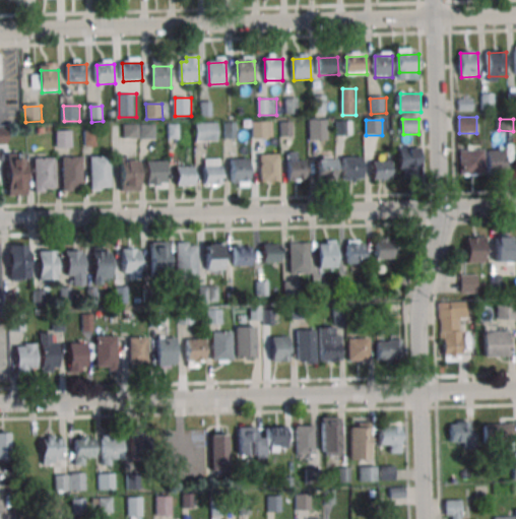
[(339,136),(353,136),(353,121),(339,121),(339,136)]
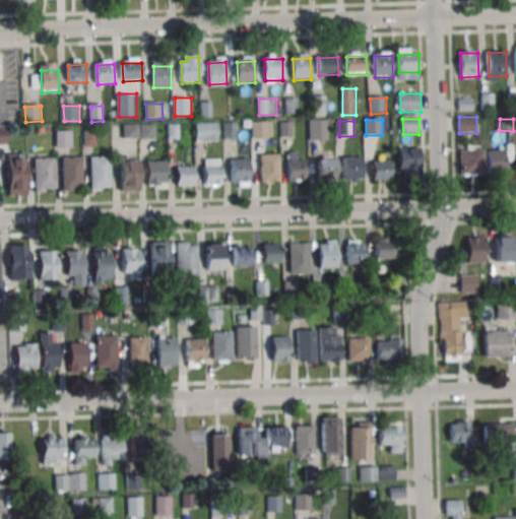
[(310,122),(326,122),(326,137),(311,137),(310,122)]
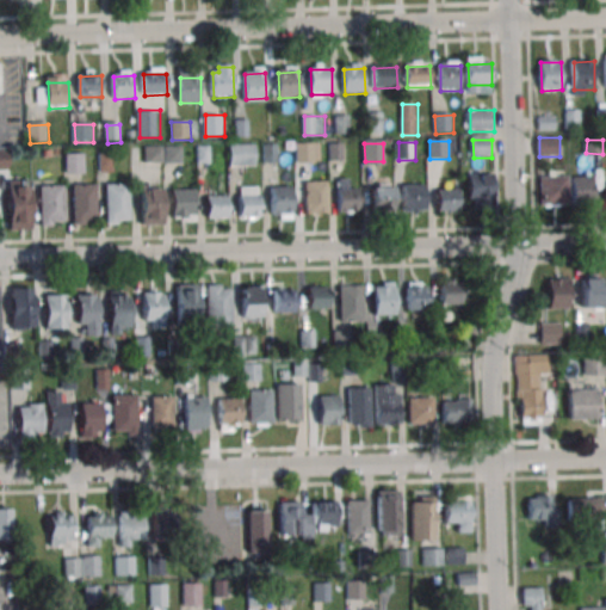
[(298,145),(317,145),(317,162),(300,162),(298,145)]
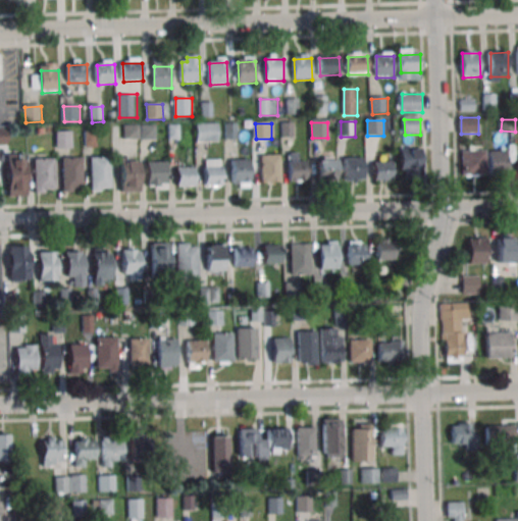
[(198,125),(219,124),(220,143),(199,143),(198,125)]
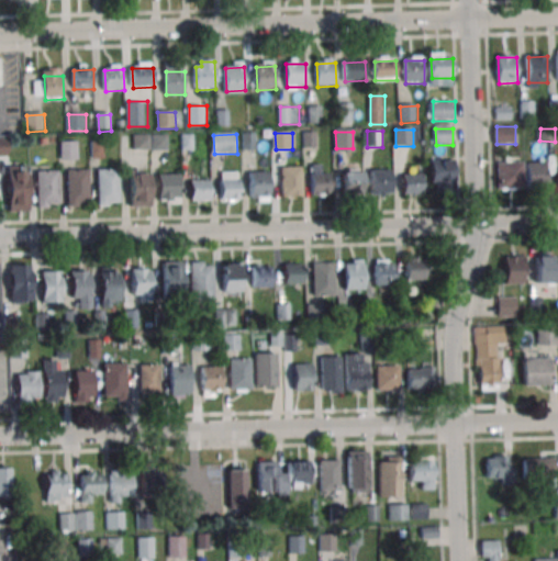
[(245,134),(256,134),(257,150),(245,150),(245,134)]
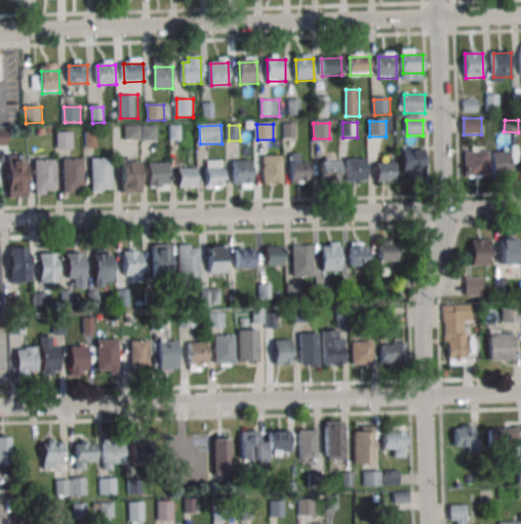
[(125,127),(142,126),(143,142),(126,143),(125,127)]
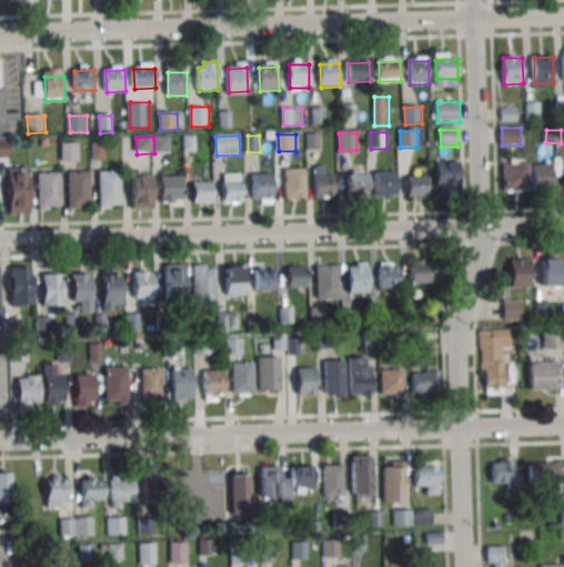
[(155,138),(172,137),(173,153),(155,154),(155,138)]
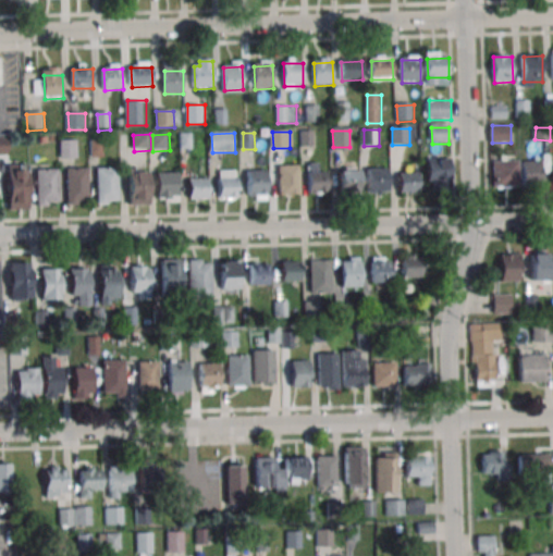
[(182,134),(193,134),(194,150),(182,150),(182,134)]
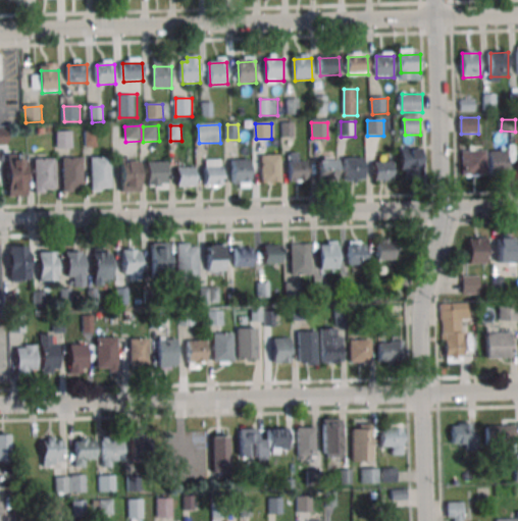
[(0,145),(9,146),(9,128),(0,127),(0,145)]
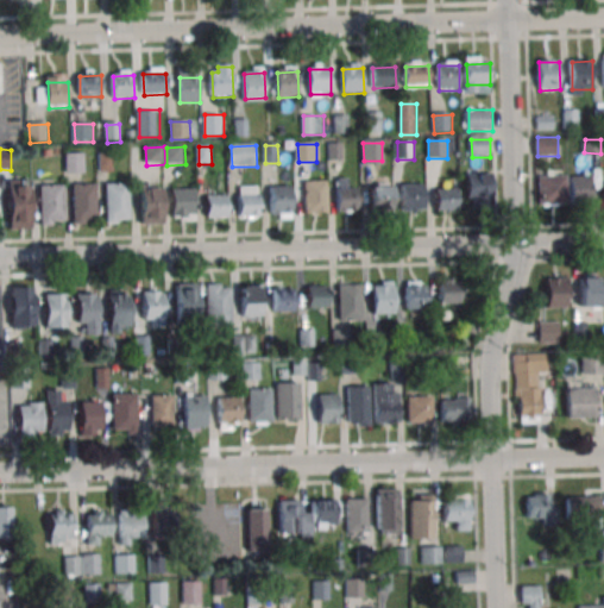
[(87,173),(87,154),(68,154),(68,173),(87,173)]
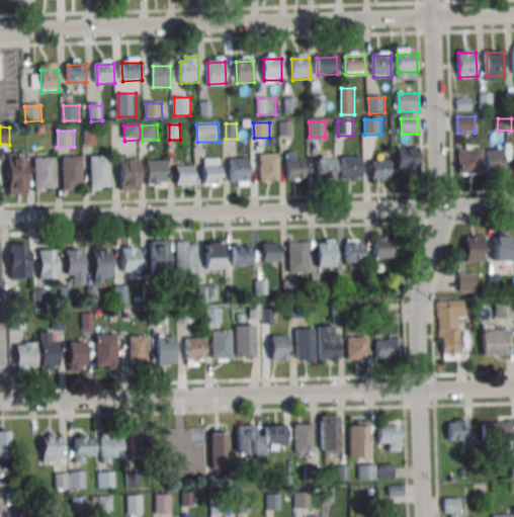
[(85,131),(96,131),(97,146),(86,147),(85,131)]
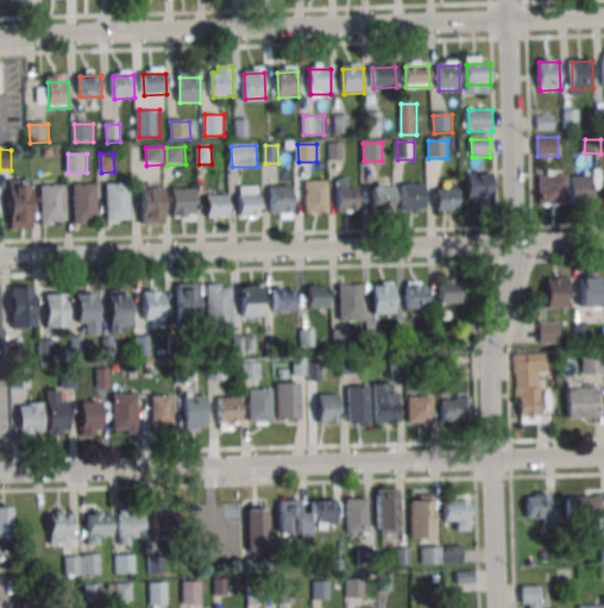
[(496,208),(496,173),(470,173),(470,208),(496,208)]
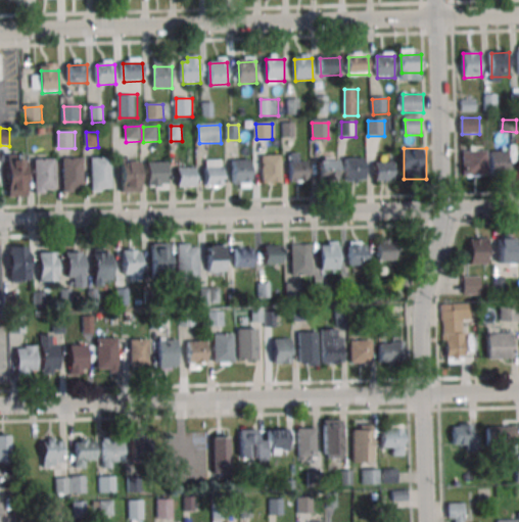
[(489,150),(465,150),(465,177),(489,177),(489,150)]
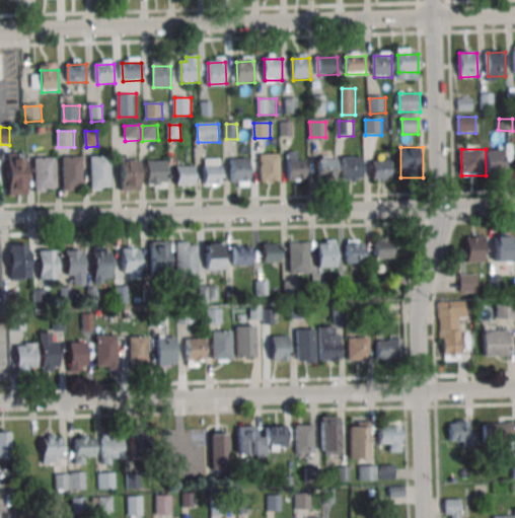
[(507,174),(507,149),(489,149),(489,174),(507,174)]
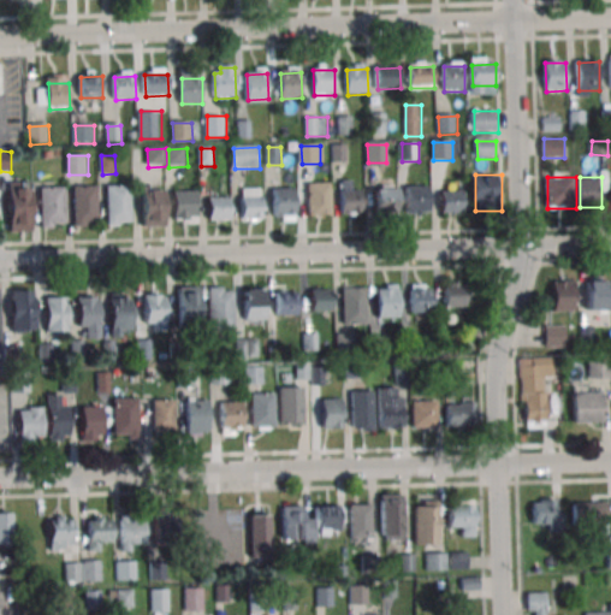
[(34,232),(34,182),(11,182),(11,232),(34,232)]
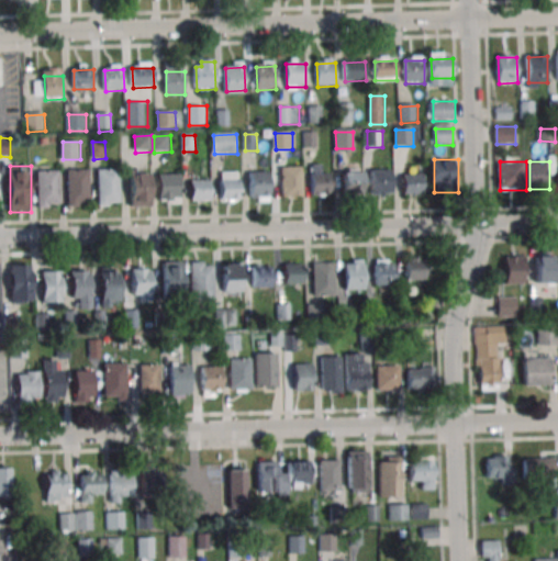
[(304,167),(283,167),(283,198),(304,198),(304,167)]
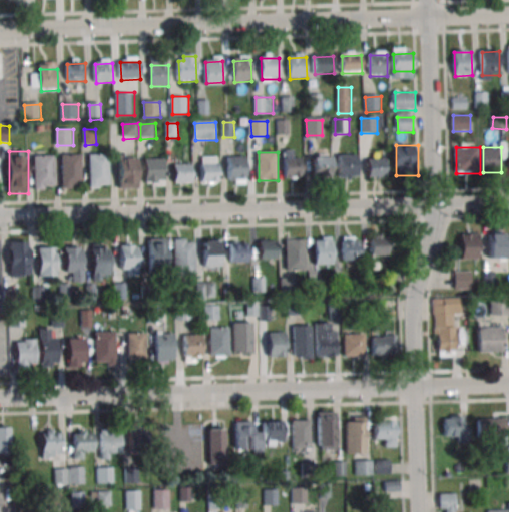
[(304,179),(304,152),(286,152),(286,179),(304,179)]
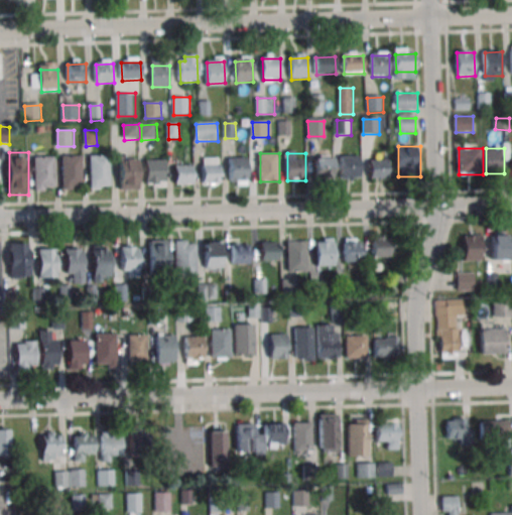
[(91,157),(110,156),(111,187),(102,187),(102,190),(92,191),(91,157)]
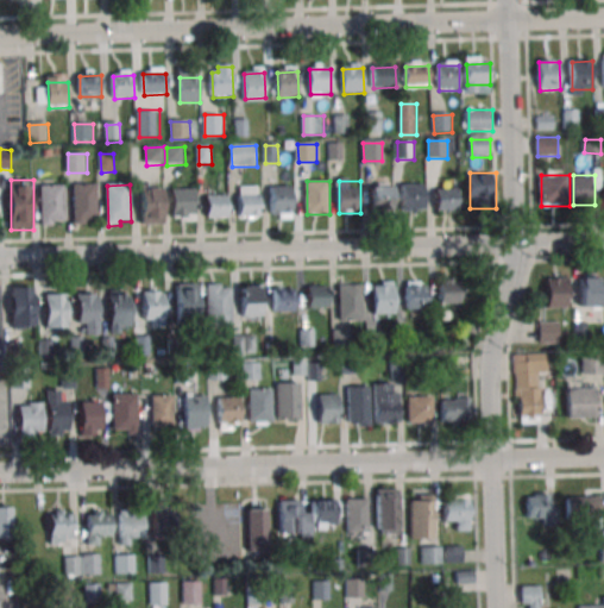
[(427,213),(427,185),(404,185),(404,213),(427,213)]
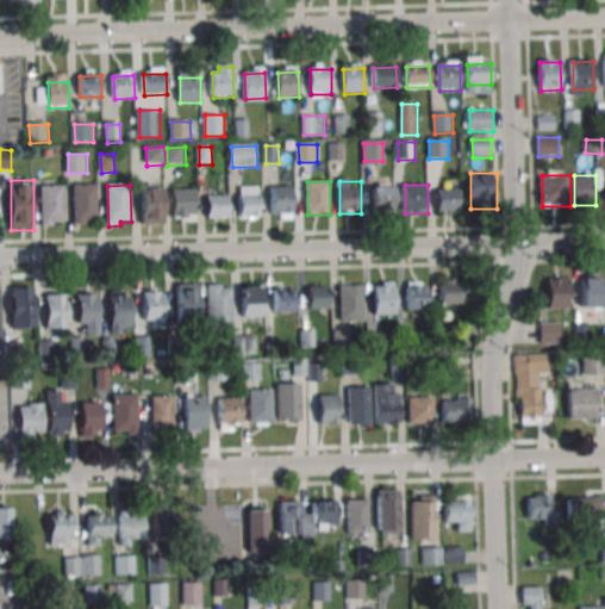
[(74,186),(97,186),(98,222),(87,222),(87,227),(75,227),(74,186)]
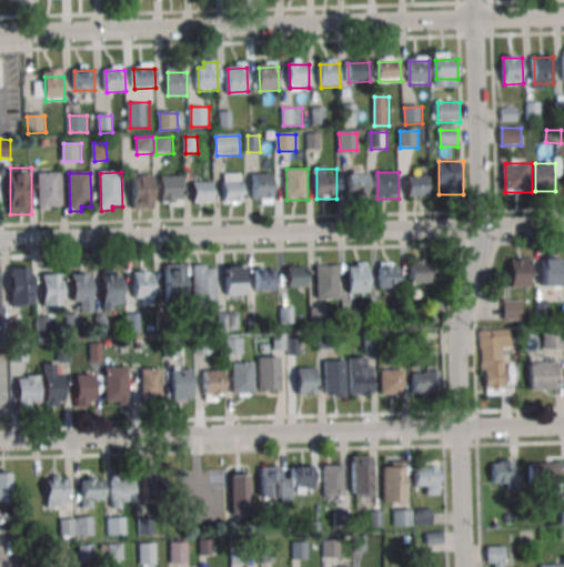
[(133,173),(145,173),(145,178),(152,178),(153,211),(134,212),(133,173)]
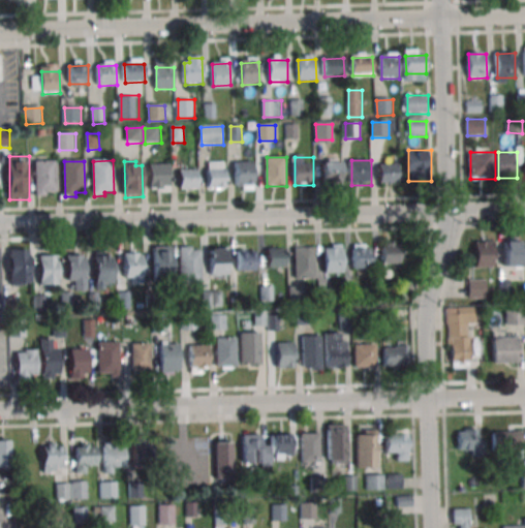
[(36,162),(56,162),(57,193),(48,193),(48,197),(37,197),(36,162)]
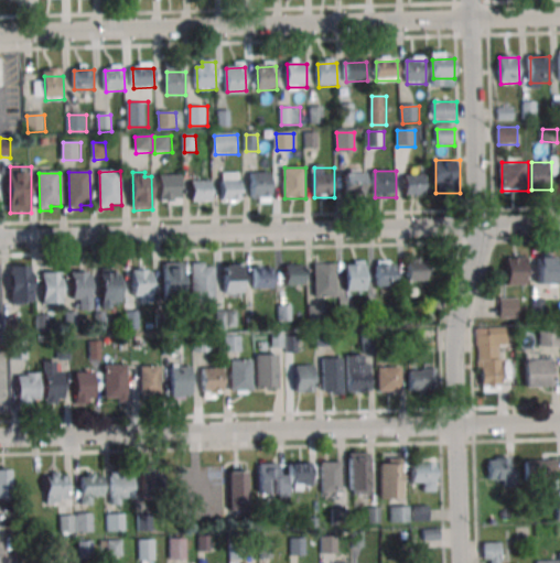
[(223,173),(223,202),(244,202),(244,173),(223,173)]
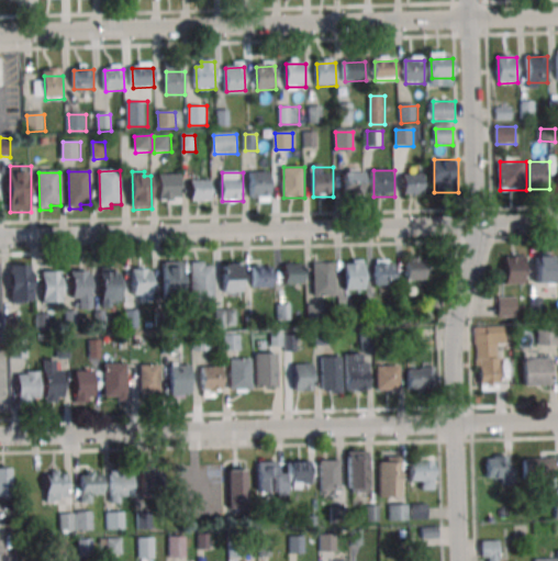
[(252,174),(270,174),(270,197),(253,197),(252,174)]
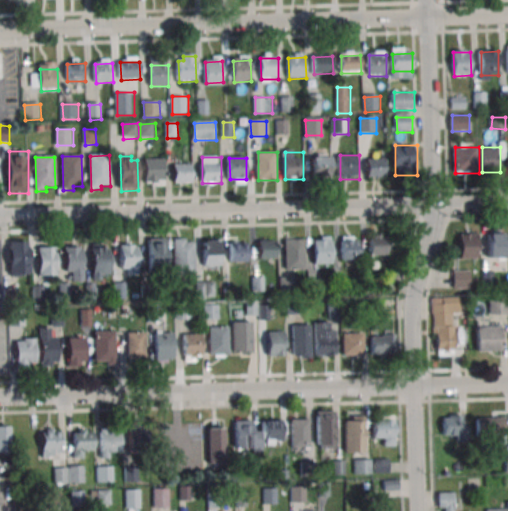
[(332,178),(332,158),(310,158),(310,178),(332,178)]
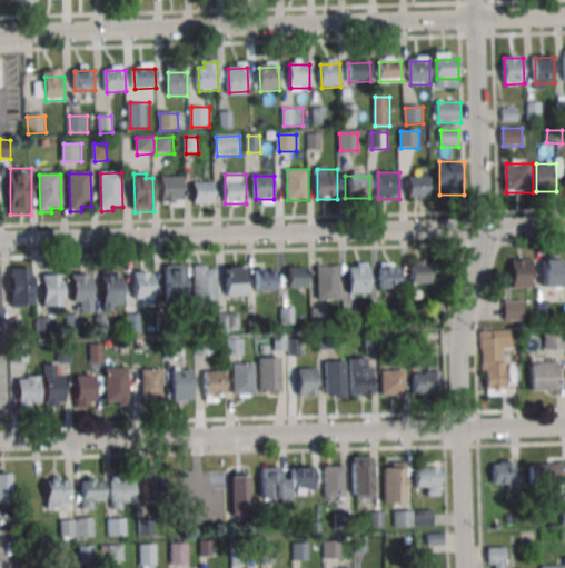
[(410,198),(429,198),(429,176),(410,176),(410,198)]
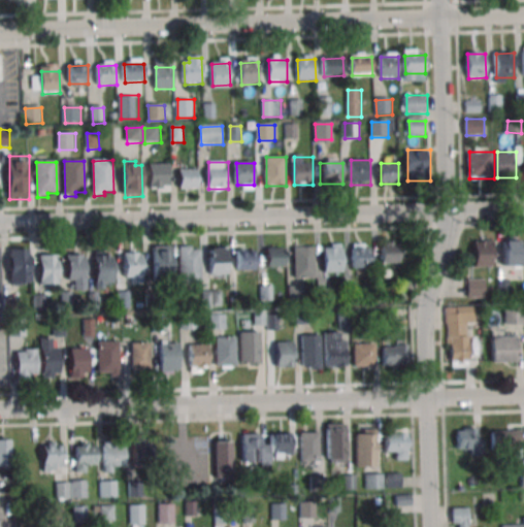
[(151,166),(168,165),(168,187),(151,188),(151,166)]
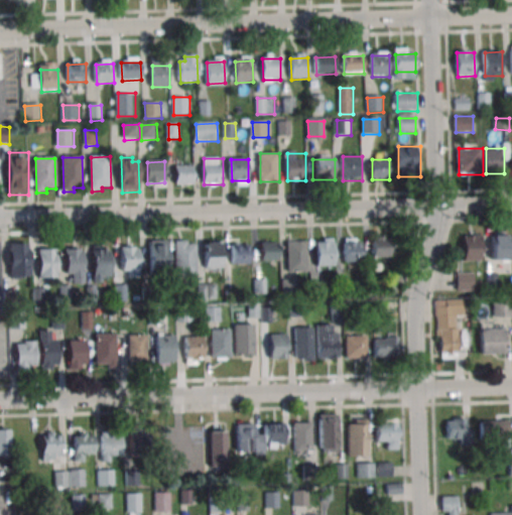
[(176,184),(195,184),(195,165),(176,165),(176,184)]
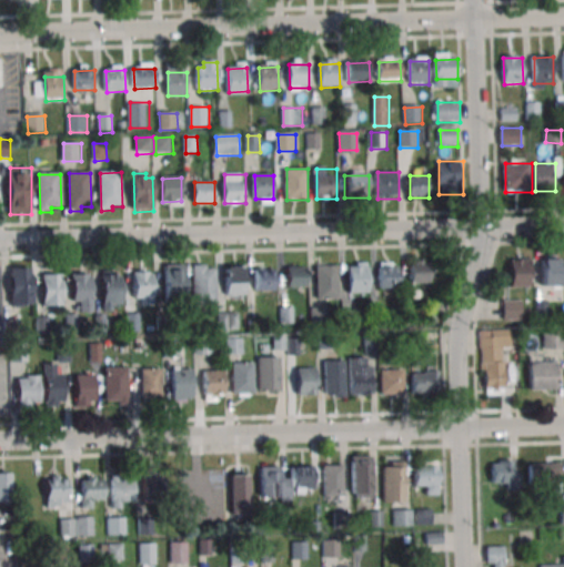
[(563,259),(544,259),(544,287),(563,287),(563,259)]
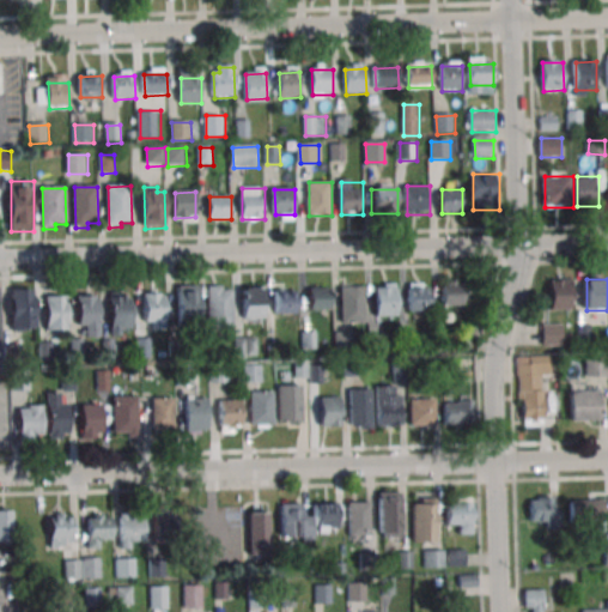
[(553,310),(575,310),(575,280),(553,280),(553,310)]
